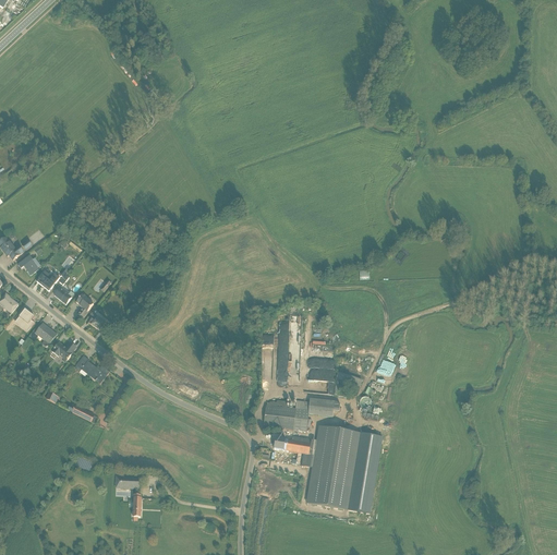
[(32,231),(35,237),(34,237),(36,242),(43,238),(37,228),(32,231)]
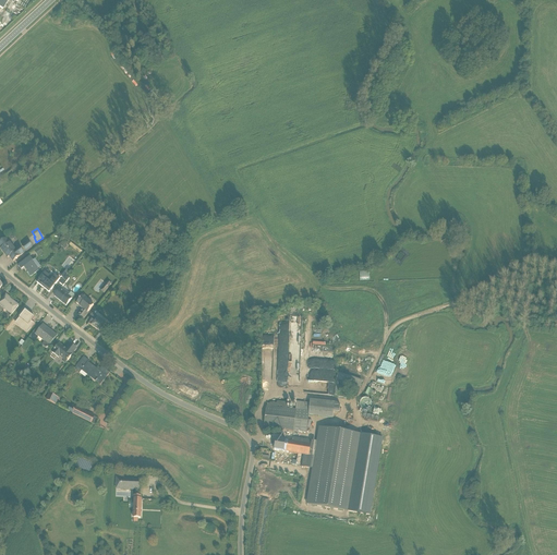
[(9,254),(13,260),(24,251),(19,244),(15,248),(10,241),(13,239),(8,232),(0,238),(0,246),(7,256),(9,254)]
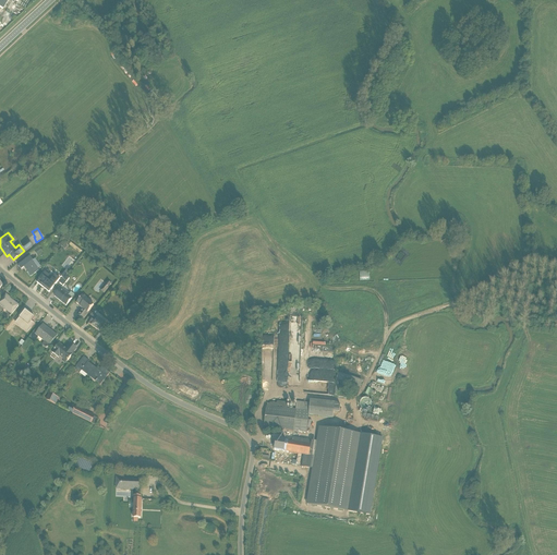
[(31,275),(39,268),(29,254),(17,263),(21,267),(24,266),(31,275)]
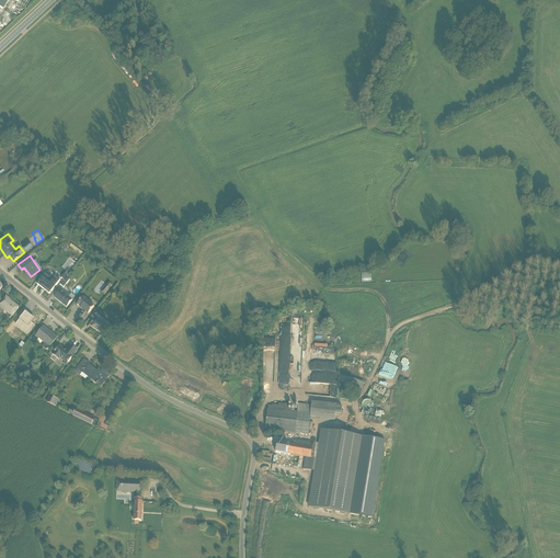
[(36,282),(49,293),(57,284),(48,277),(50,274),(46,271),(36,282)]
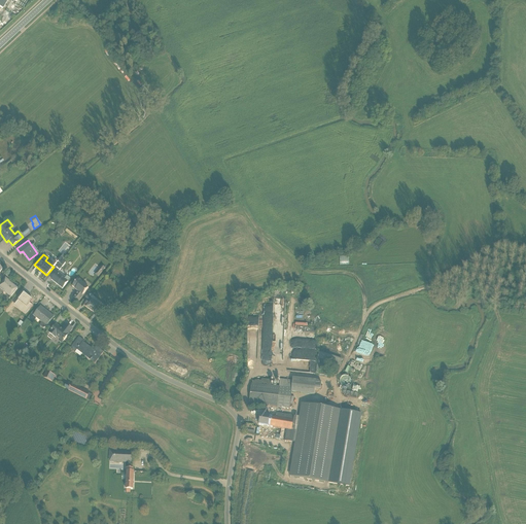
[(58,269),(63,260),(60,257),(54,266),(58,269)]
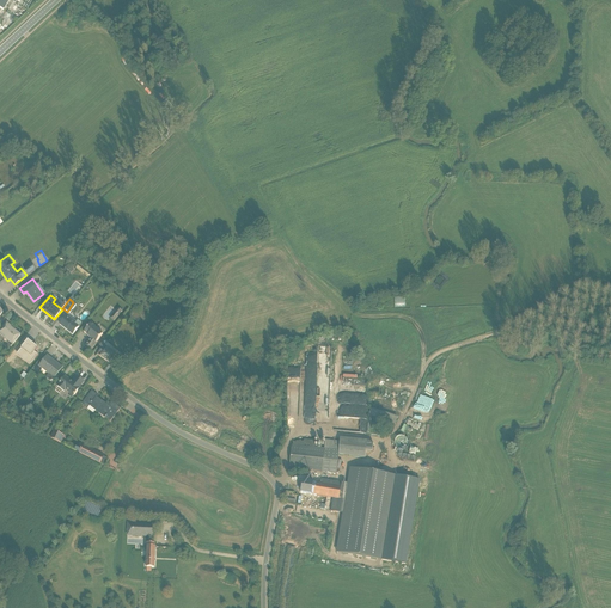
[(111,318),(118,307),(114,305),(107,315),(111,318)]
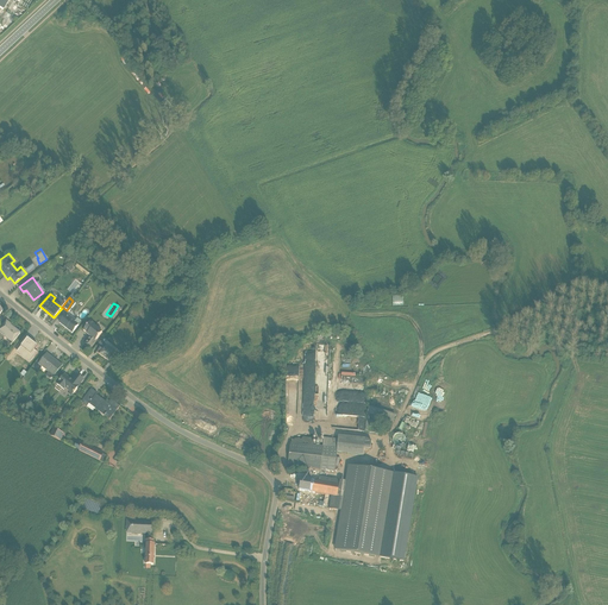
[(58,320),(73,331),(77,323),(74,321),(76,317),(67,310),(58,320)]
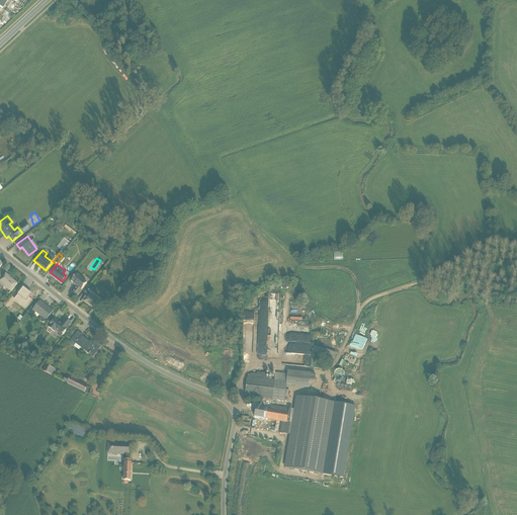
[(0,280),(11,290),(18,281),(5,270),(0,275),(0,280)]
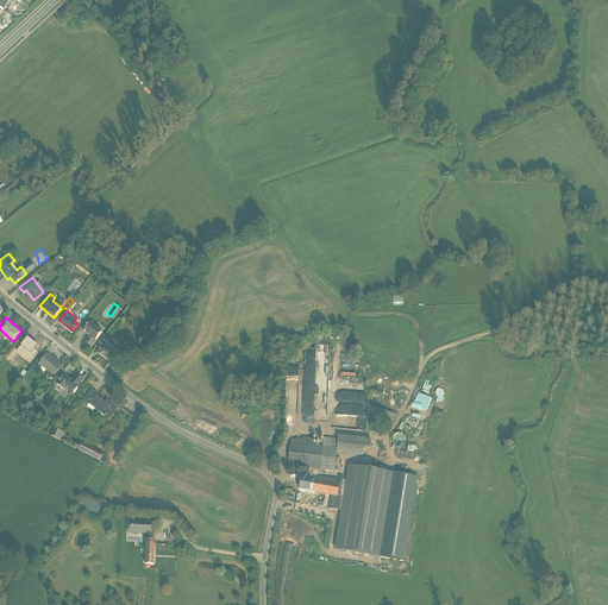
[(85,341),(91,346),(104,331),(95,325),(96,322),(89,317),(82,328),(89,334),(85,341)]
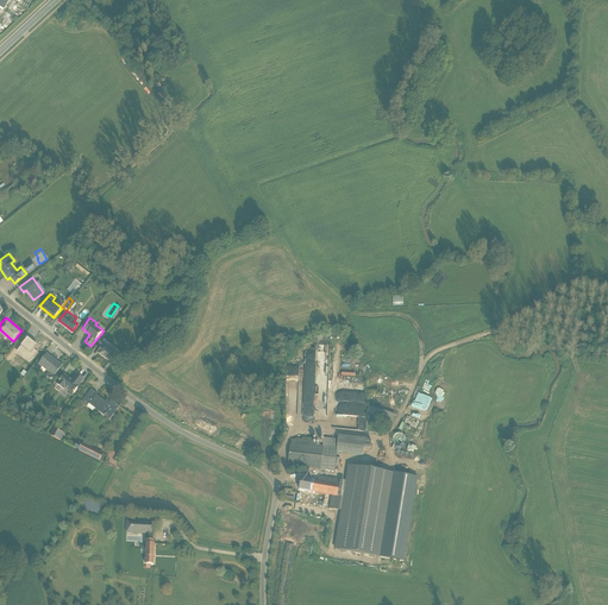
[(37,344),(27,335),(16,350),(25,358),(37,344)]
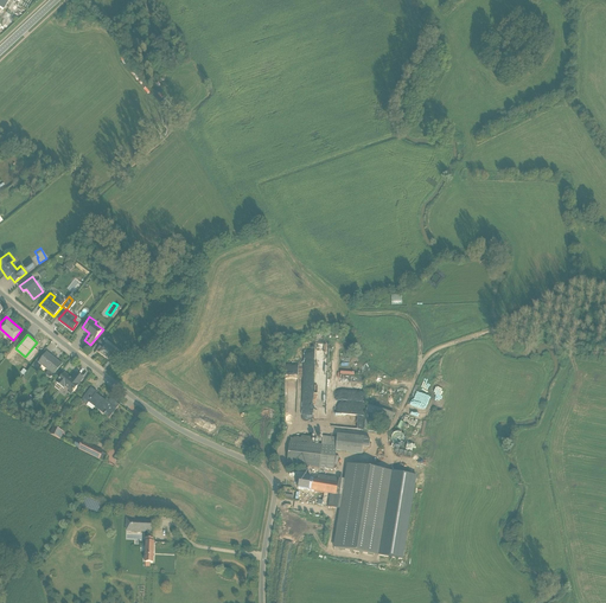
[(108,358),(115,348),(106,342),(99,351),(108,358)]
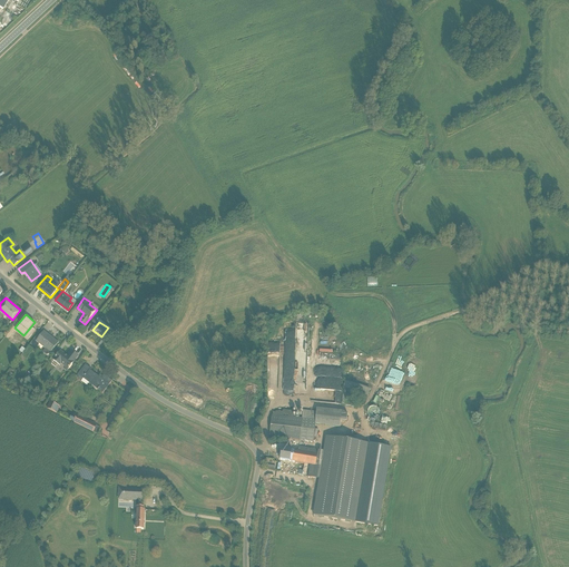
[(284,336),(307,335),(307,326),(304,326),(304,324),(284,325),(284,336)]
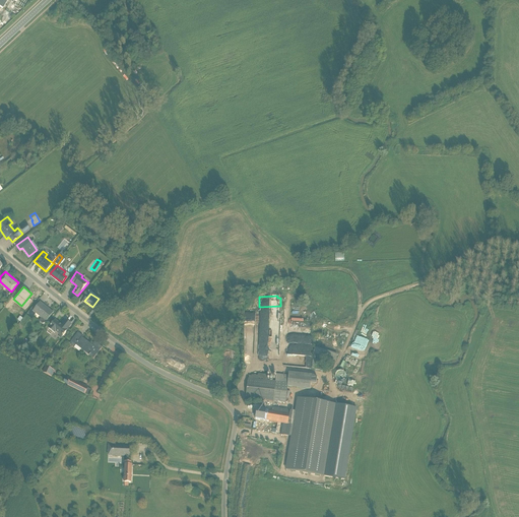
[(46,320),(54,310),(41,300),(33,309),(46,320)]
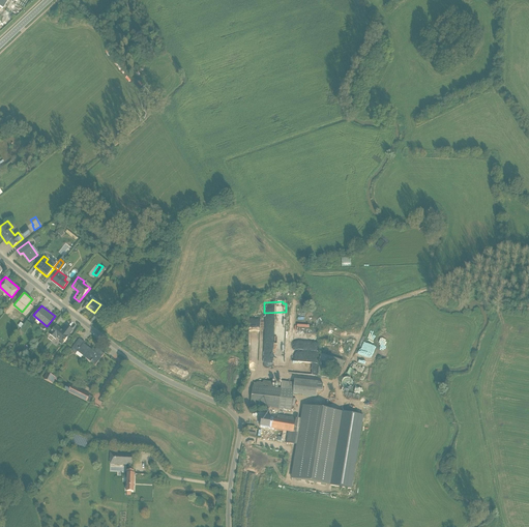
[(295,310),(296,318),(314,316),(313,309),(295,310)]
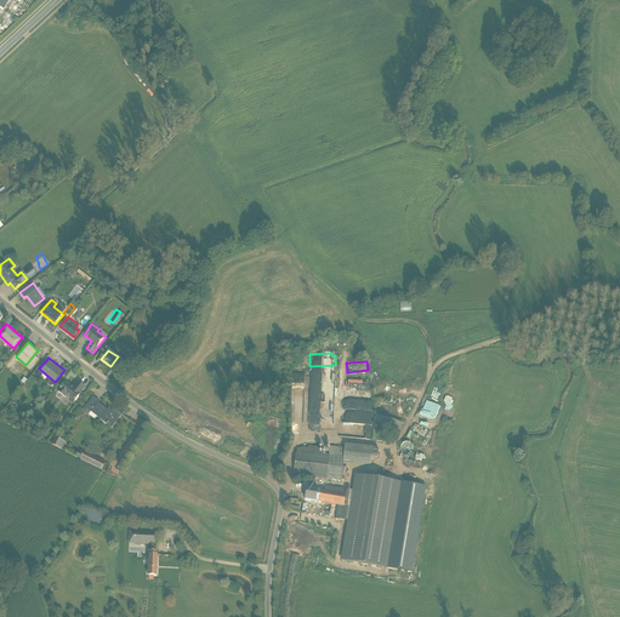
[(74,400),(86,386),(78,380),(74,384),(67,378),(58,389),(66,395),(67,394),(74,400)]
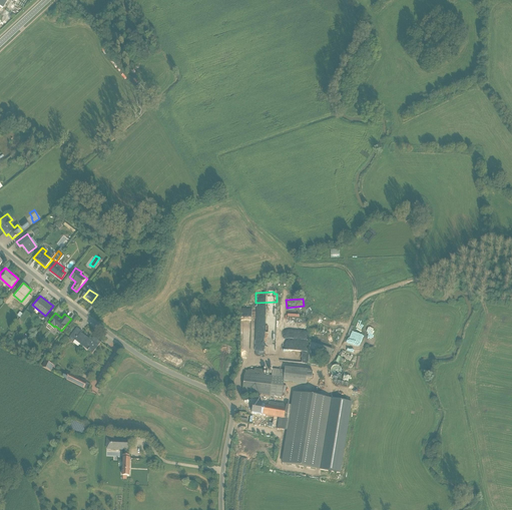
[(302,321),(288,321),(287,335),(294,335),(294,328),(301,328),(302,321)]
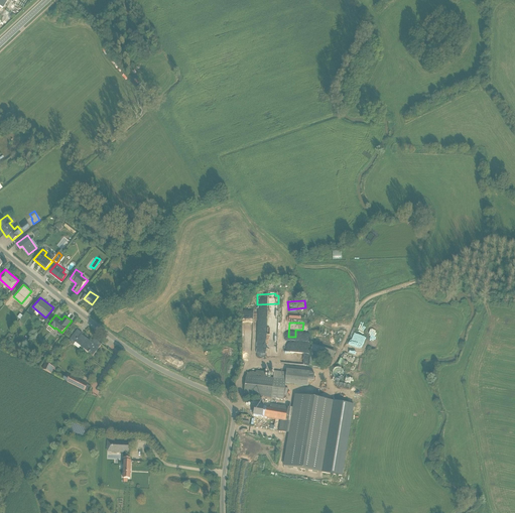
[(254,352),(263,353),(265,327),(256,327),(254,352)]
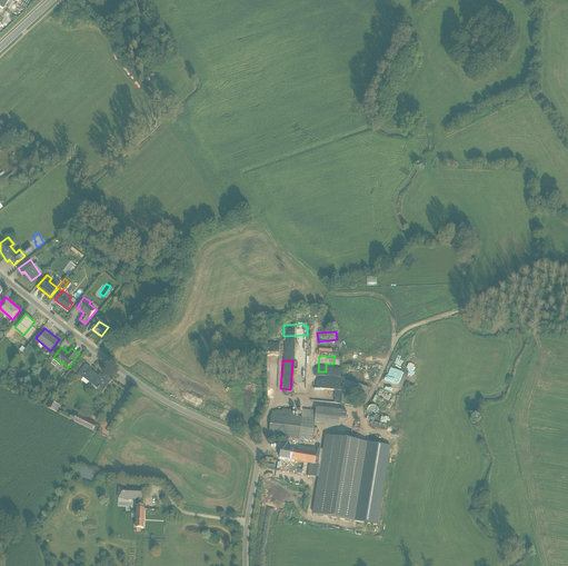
[(78,373),(102,389),(111,378),(103,373),(101,376),(90,367),(91,366),(85,361),(78,373)]
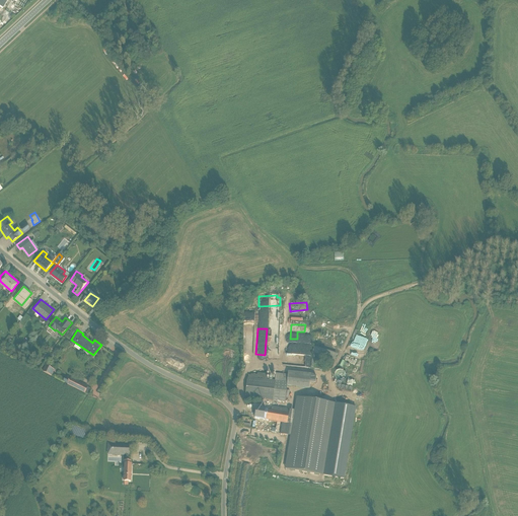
[(308,353),(309,343),(295,342),(294,352),(308,353)]
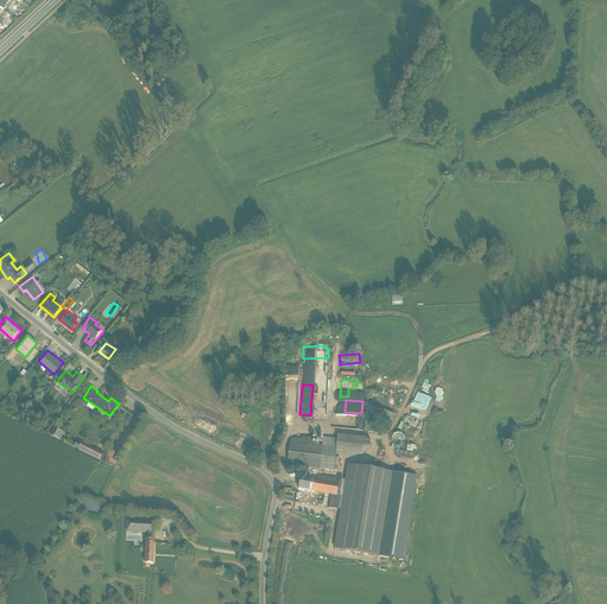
[(48,433),(58,438),(62,428),(51,424),(48,433)]
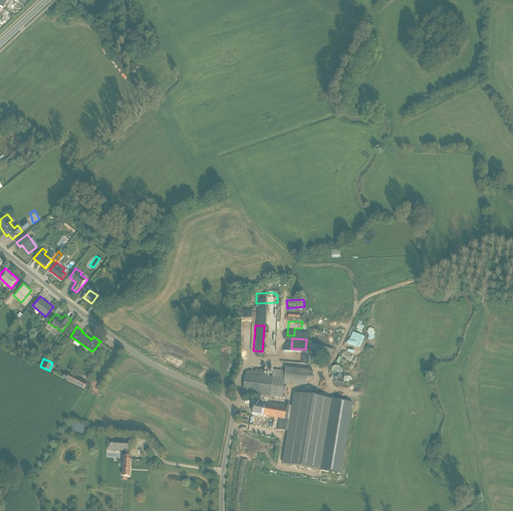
[(286,368),(247,365),(244,391),(283,395),(285,379),(308,381),(309,367),(286,364),(286,368)]
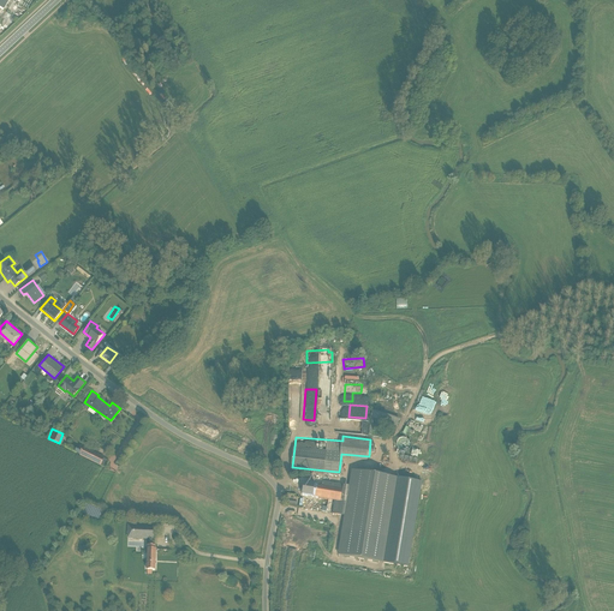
[(399,477),(353,468),(339,552),(386,561),(399,477)]
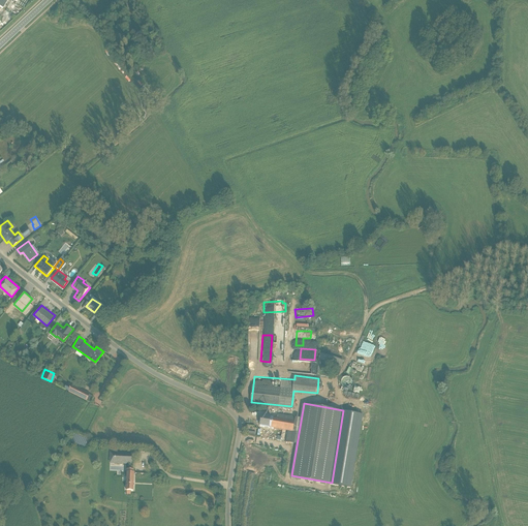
[(258,424),(293,430),(296,418),(260,412),(258,424)]
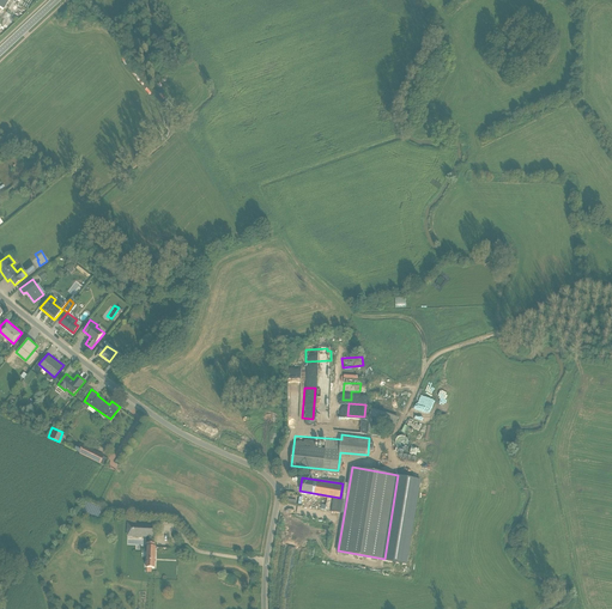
[(133,534),(153,534),(153,522),(133,522),(133,534)]
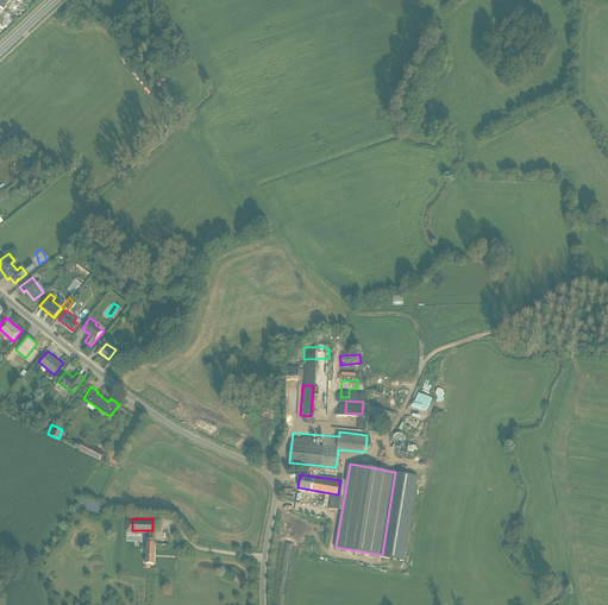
[(129,558),(152,559),(154,544),(130,543),(129,558)]
